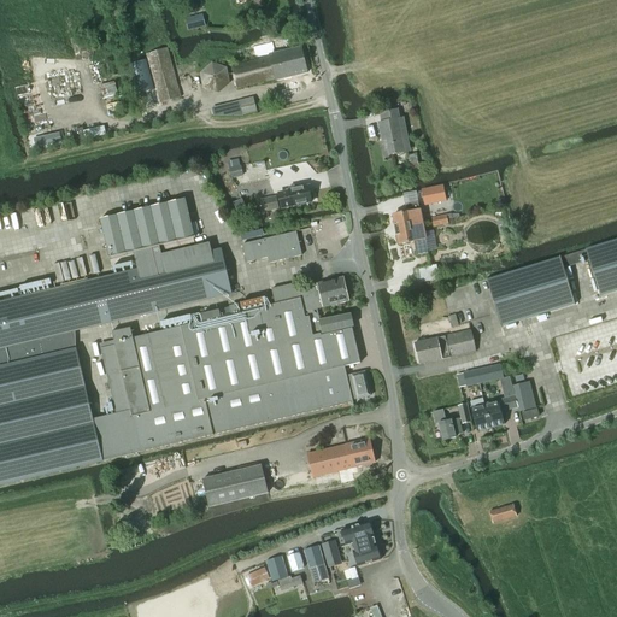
[(184,18),(188,31),(206,27),(203,13),(184,18)]
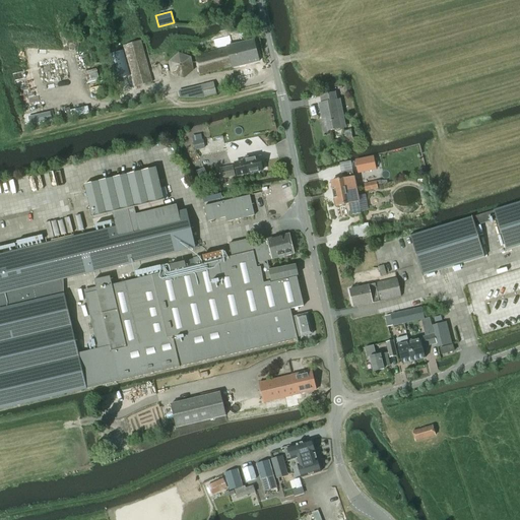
[(232,45),(230,37),(216,40),(218,48),(220,48),(220,50),(209,52),(196,56),(199,75),(219,70),(233,66),(234,68),(259,62),(254,40),(250,41),(232,45)]
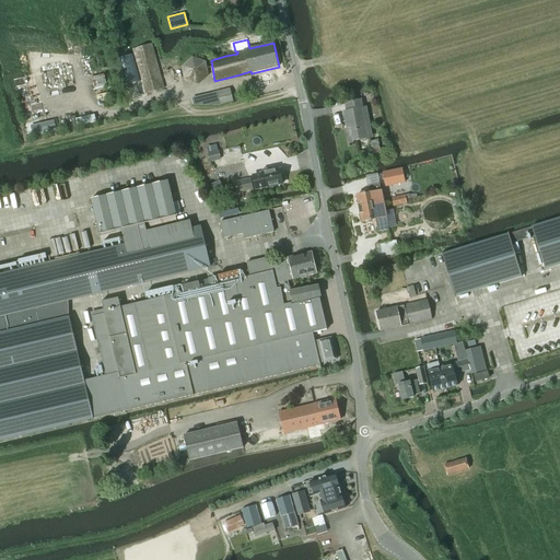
[(144,93),(163,88),(151,44),(132,49),(144,93)]
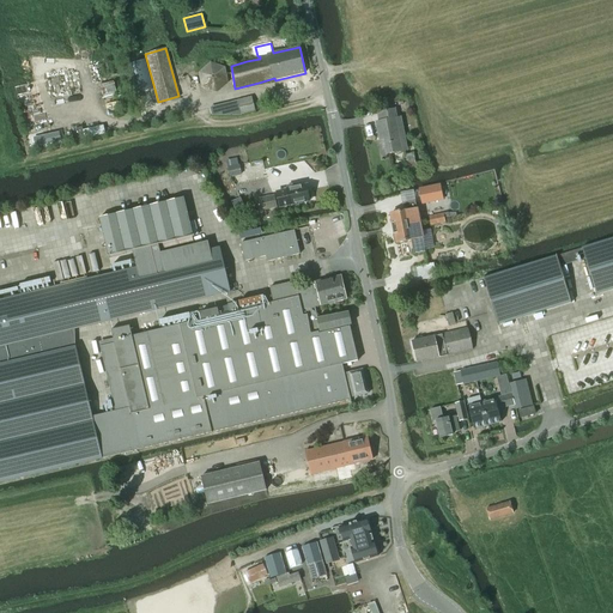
[(200,74),(202,90),(212,92),(225,82),(223,71),(210,66),(200,74)]
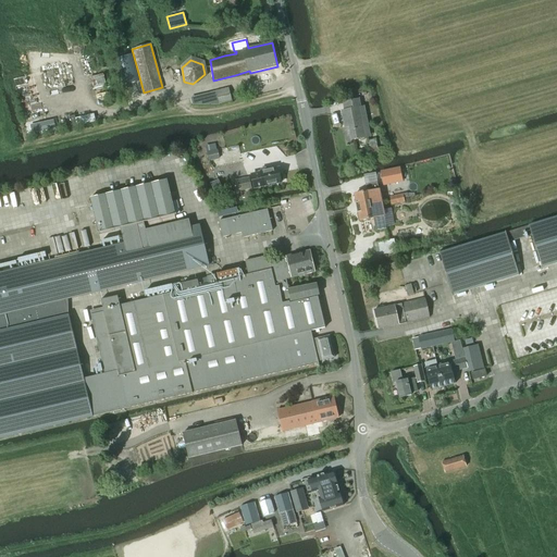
[(119,66),(124,88),(140,84),(135,63),(119,66)]
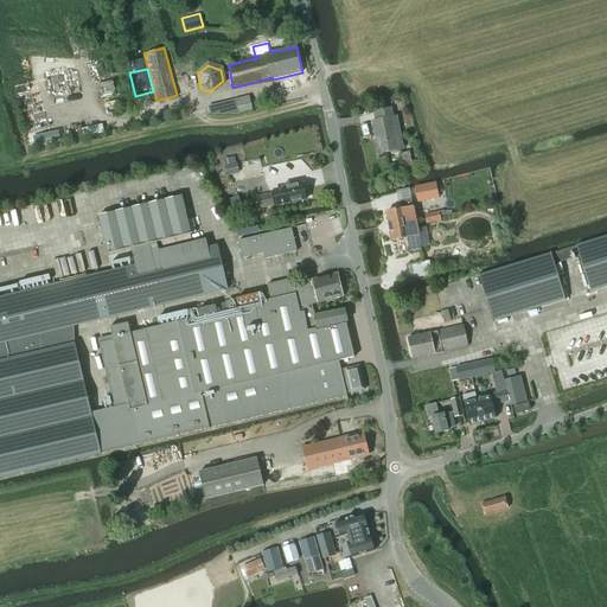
[(98,84),(102,95),(115,93),(113,81),(98,84)]
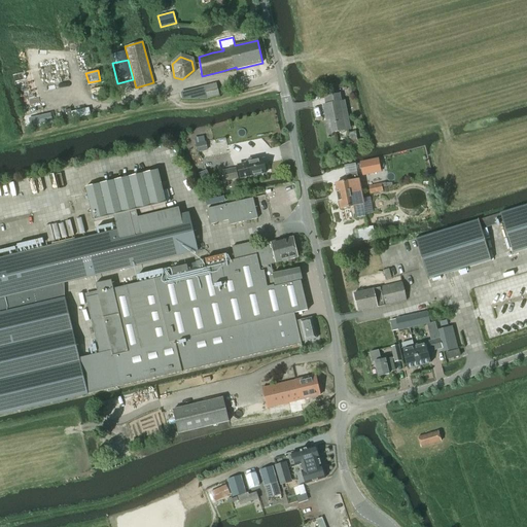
[(207,98),(218,96),(216,83),(204,86),(207,98)]
